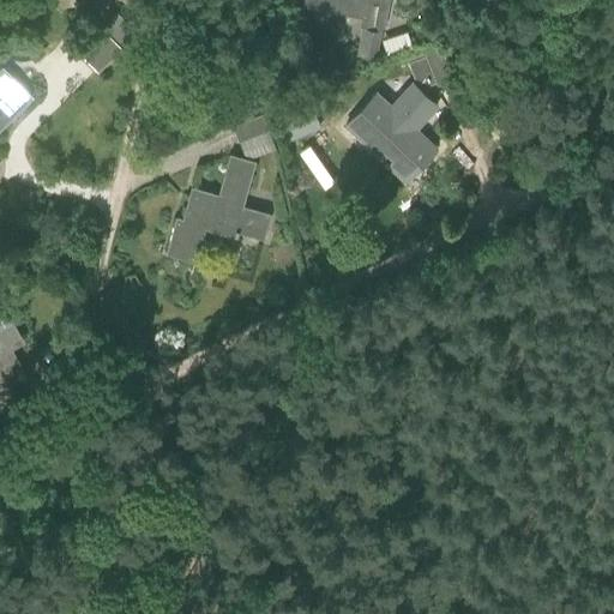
[(356,58),(375,60),(380,30),(361,26),(356,58)]
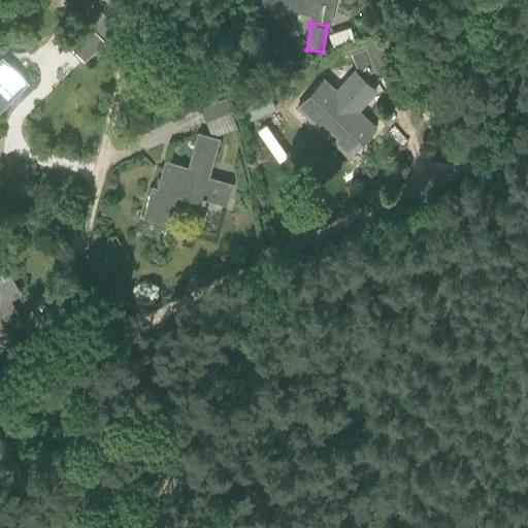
[(67,42),(84,60),(102,41),(86,25),(67,42)]
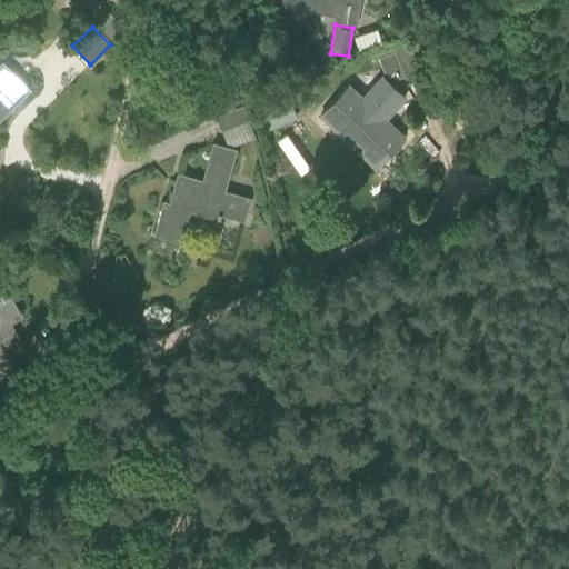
[(28,36),(17,46),(30,59),(40,48),(28,36)]
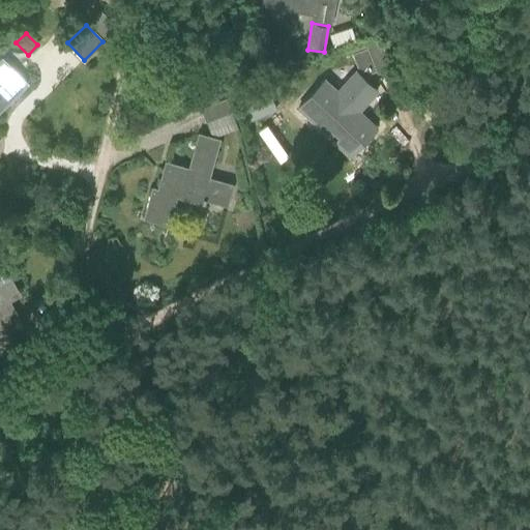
[(349,53),(356,72),(358,77),(375,71),(376,74),(390,67),(381,41),(349,53)]
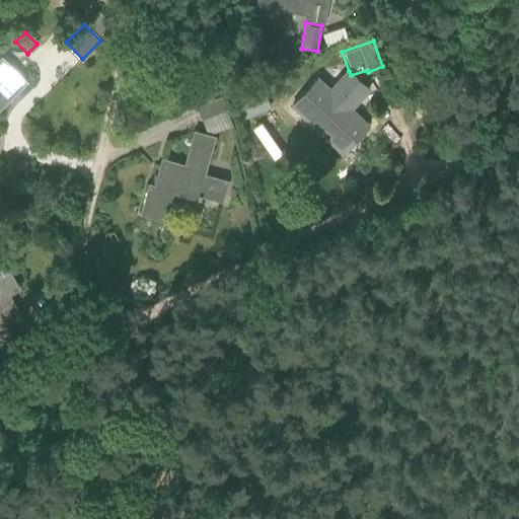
[(0,106),(25,82),(0,57),(0,106)]
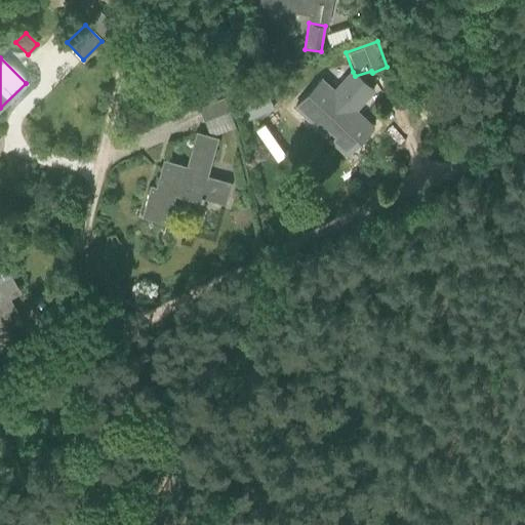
[(295,107),(331,140),(346,154),(372,126),(361,116),(355,121),(350,116),(373,90),(358,77),(339,96),(324,83),(315,93),(311,89),(295,107)]
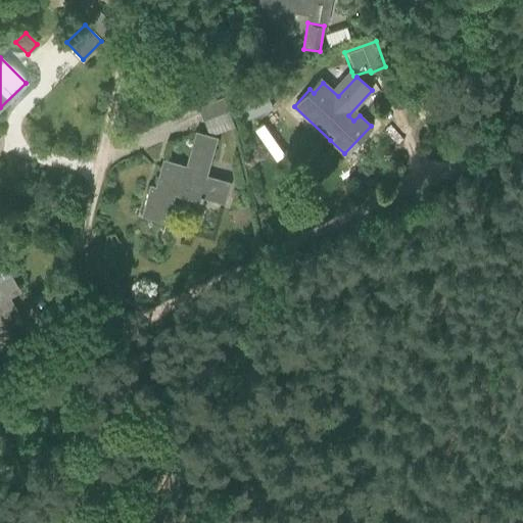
[(250,92),(238,97),(246,119),(259,113),(250,92)]
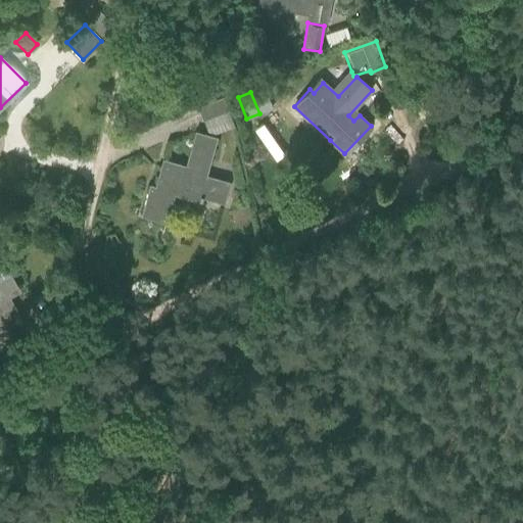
[(198,106),(203,119),(228,110),(223,98),(198,106)]
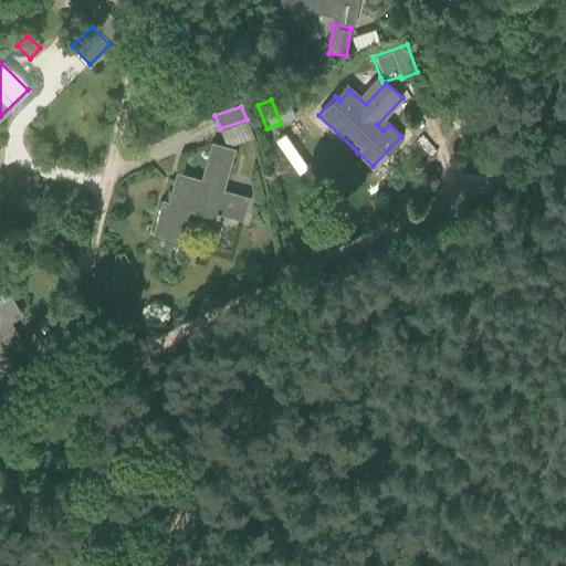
[(154,233),(179,240),(187,209),(215,217),(215,218),(218,219),(220,213),(242,219),(248,198),(221,190),(233,149),(212,144),(201,179),(190,176),(189,184),(175,179),(168,202),(163,201),(154,233)]
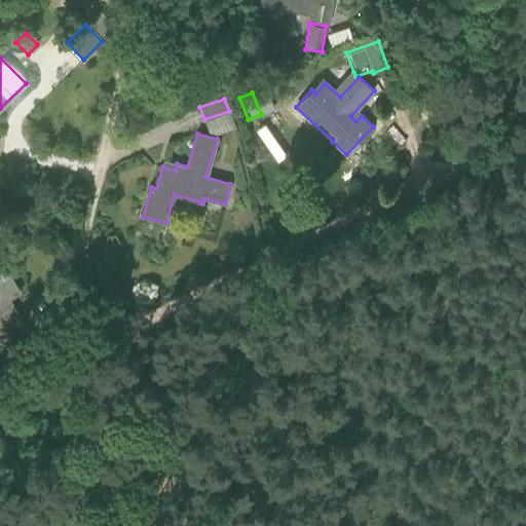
[(6,328),(21,320),(2,288),(12,282),(3,266),(0,267),(0,349),(14,342),(6,328)]
